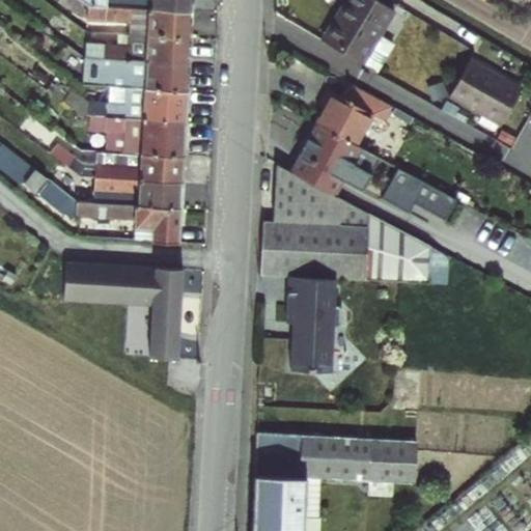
[(129,33),(190,37),(192,10),(87,6),(79,0),(61,0),(59,3),(83,22),(130,24),(129,33)]
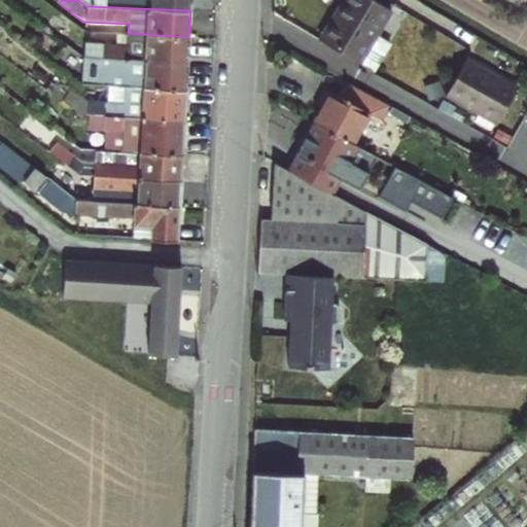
[(78,0),(86,6),(190,10),(190,0),(78,0)]
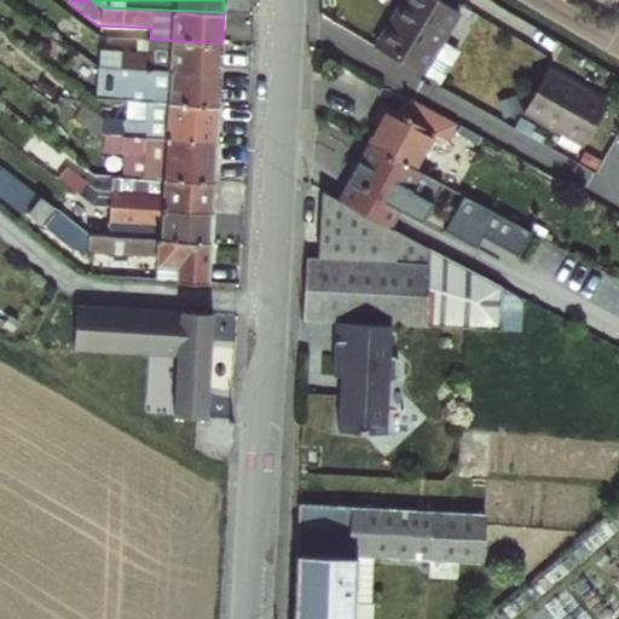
[(440,0),(401,0),(392,16),(398,19),(379,48),(438,82),(458,50),(444,41),(462,13),(440,0)]
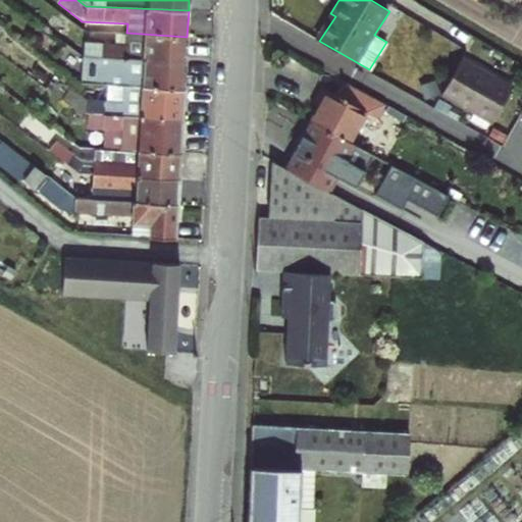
[(315,38),(319,41),(335,16),(330,13),(315,38)]
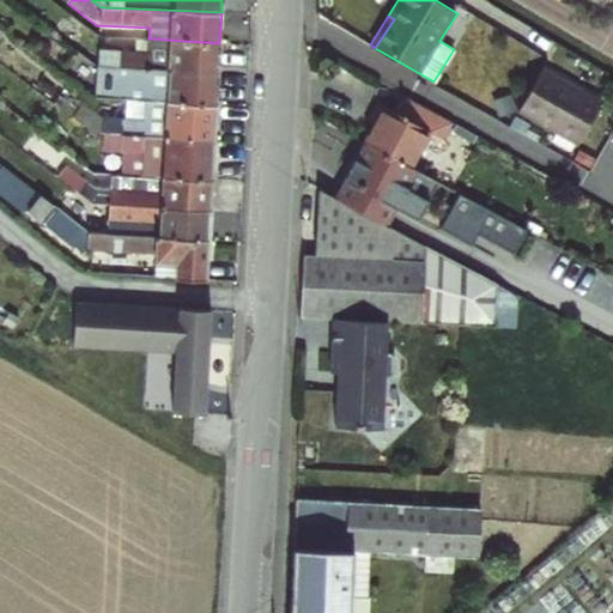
[(102,49),(101,67),(218,73),(219,43),(149,38),(149,49),(122,48),(119,50),(102,49)]
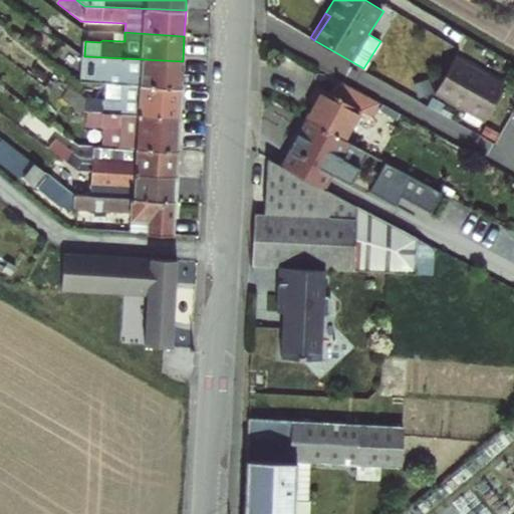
[(183,61),(84,56),(82,56),(81,71),(115,73),(115,83),(121,83),(181,86),(183,61)]
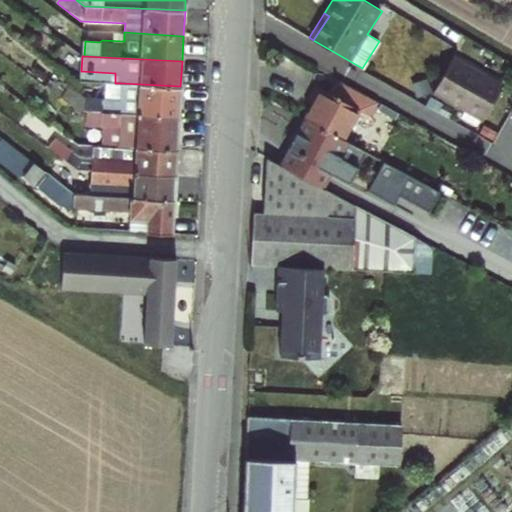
[(501,84),(452,57),(432,92),(482,119),(501,84)]
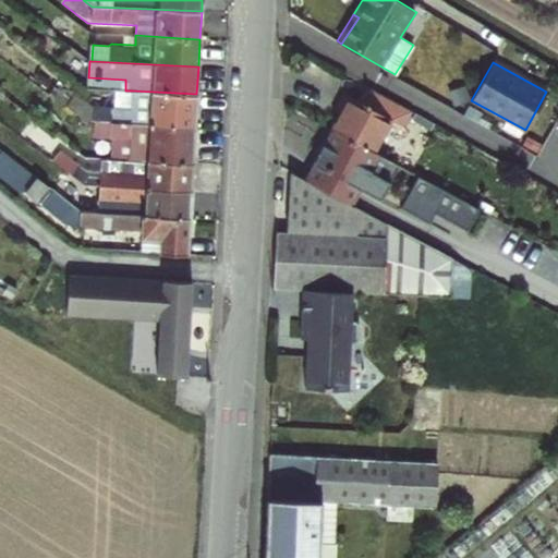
[(332,130),(376,153),(393,120),(403,125),(411,111),(367,87),(360,101),(346,94),(337,111),(340,113),(332,129),(332,130)]
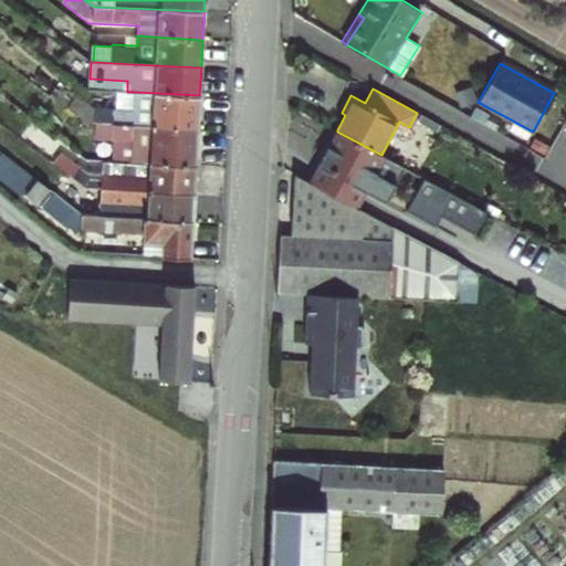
[(199,95),(134,92),(133,111),(93,108),(75,95),(71,102),(59,93),(55,98),(87,122),(112,124),(198,129),(199,95)]
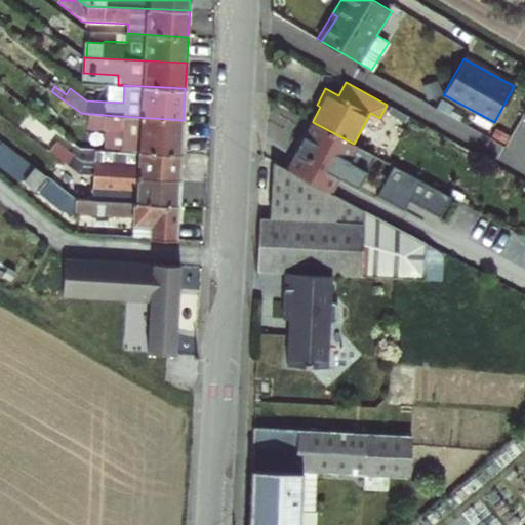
[(184,120),(104,115),(103,129),(139,131),(138,152),(182,154),(184,120)]
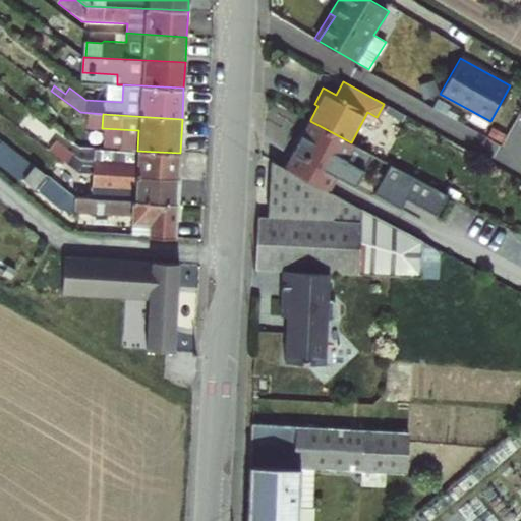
[(286,167),(331,191),(347,162),(364,172),(373,155),(351,142),(310,121),(286,167)]
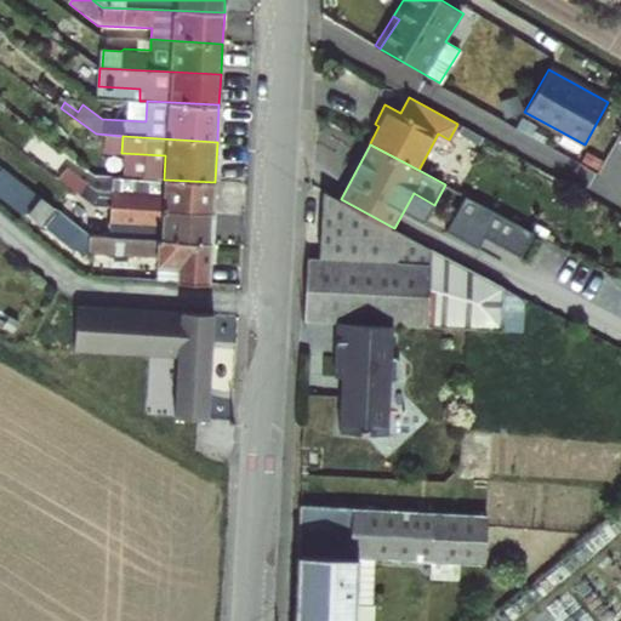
[(160,256),(159,279),(178,280),(209,281),(211,241),(109,235),(91,234),(87,232),(60,210),(55,205),(46,199),(4,165),(0,169),(0,195),(22,215),(32,215),(75,251),(160,256)]
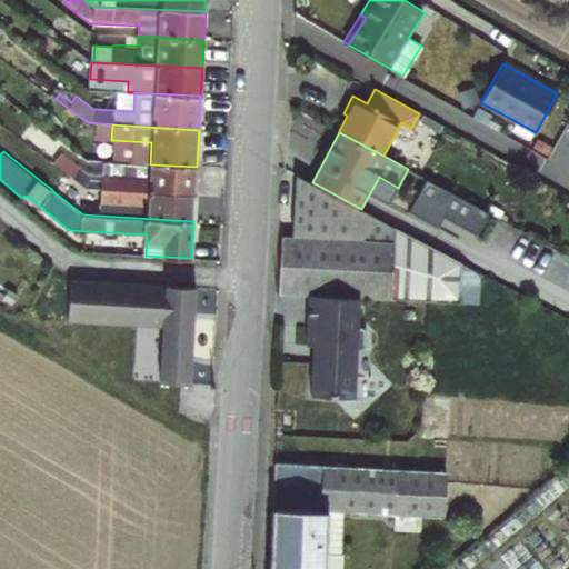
[(62,153),(55,163),(76,179),(83,169),(62,153)]
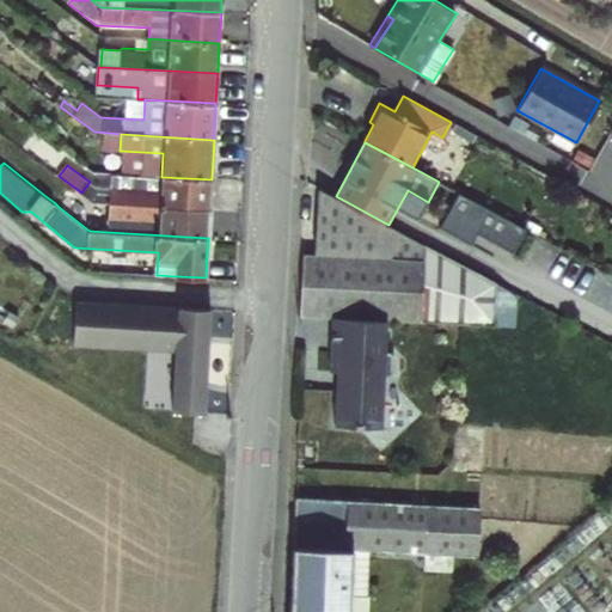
[(212,179),(161,177),(161,183),(161,191),(103,188),(97,188),(95,203),(110,204),(209,209),(212,179)]
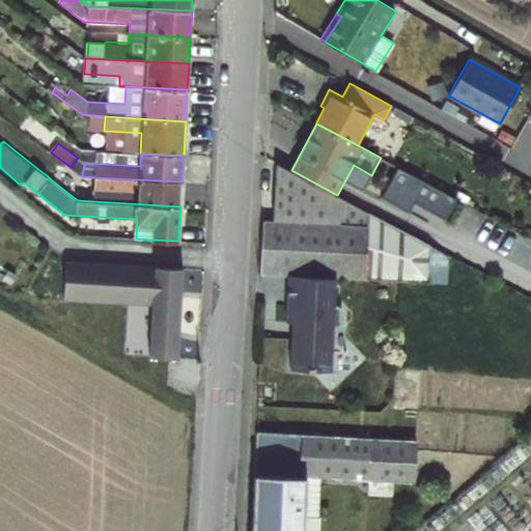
[(140,166),(140,159),(90,156),(89,163),(140,166)]
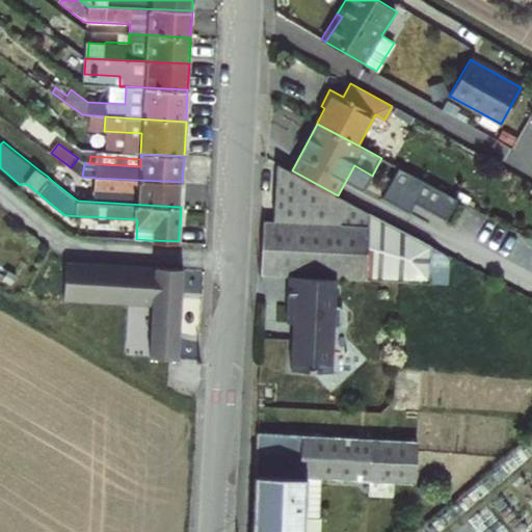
[(82,177),(84,163),(78,158),(71,167),(82,177)]
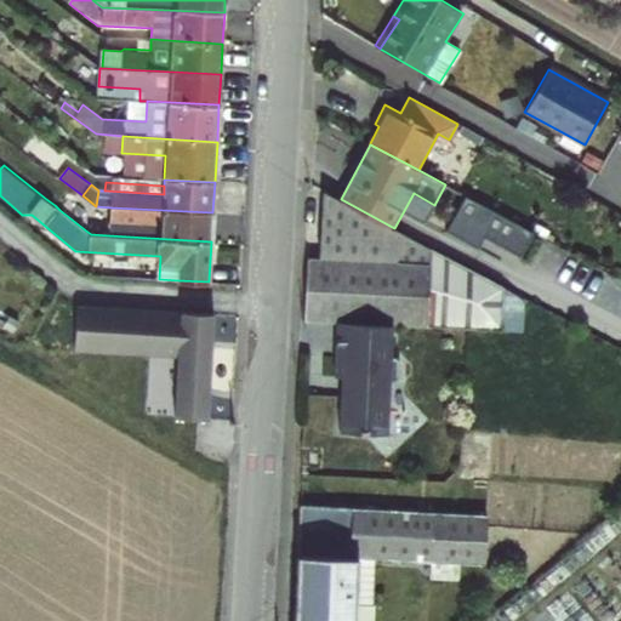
[(55,205),(66,193),(57,186),(46,199),(55,205)]
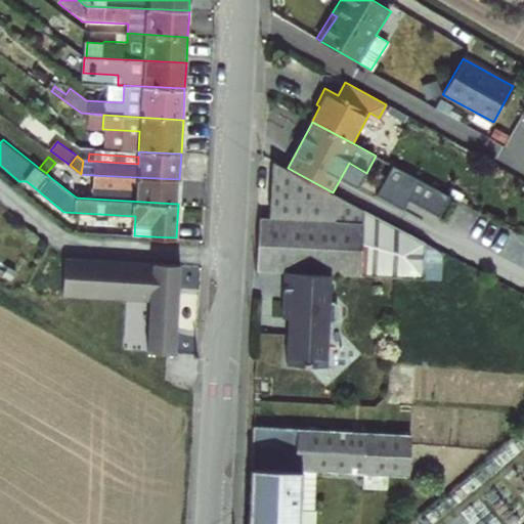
[(261,217),(257,271),(286,272),(332,274),(423,278),(424,273),(426,252),(426,242),(333,192),(288,168),(273,161),(270,217),(261,217)]
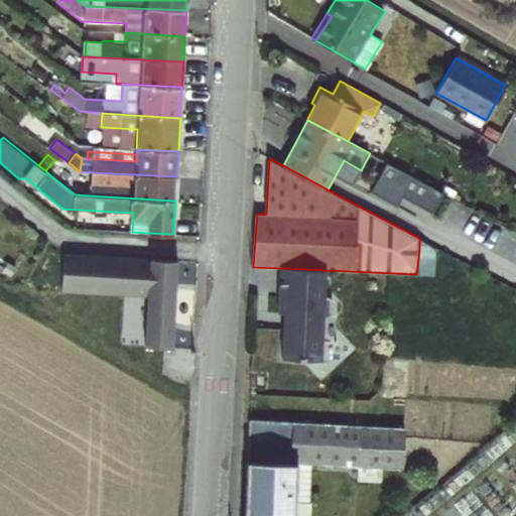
[(49,174),(57,163),(54,160),(45,170),(49,174)]
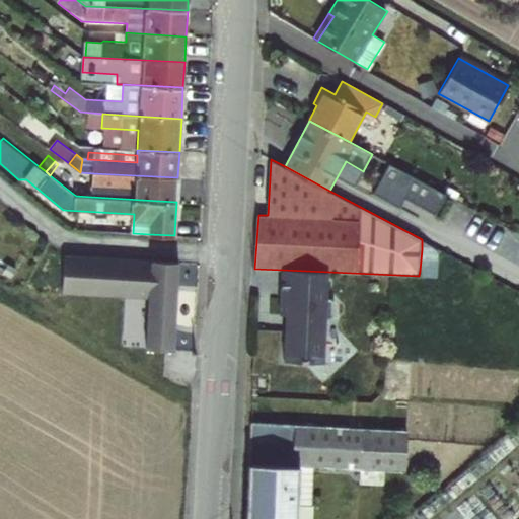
[(58,164),(50,175),(73,194),(80,181),(58,164)]
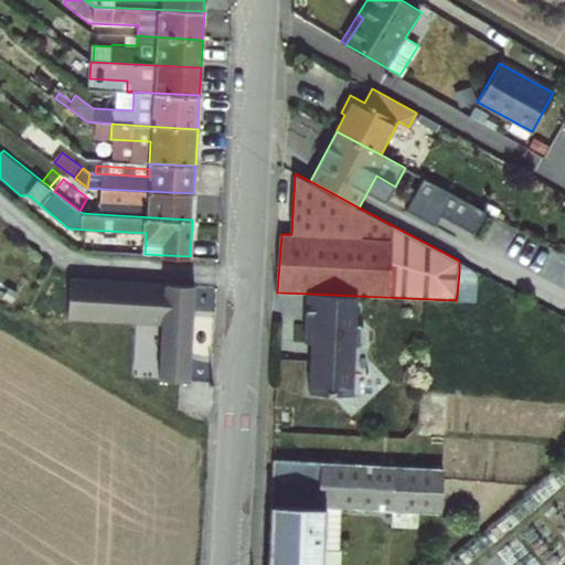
[(486,211),(428,180),(419,195),(477,227),(481,220),(486,211)]
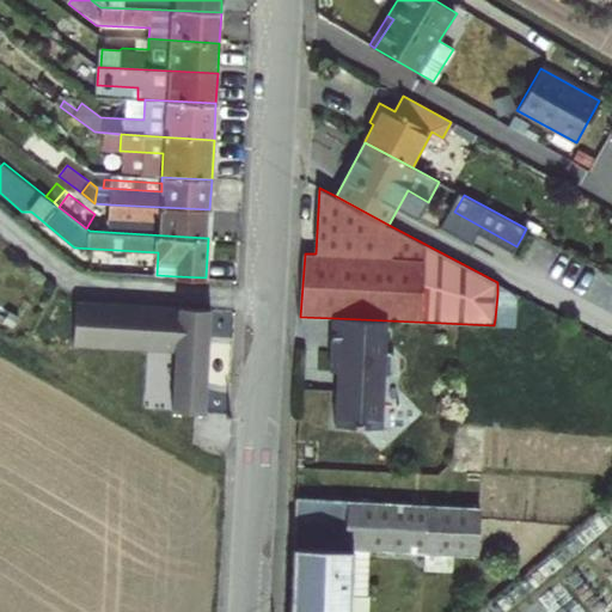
[(95,203),(95,214),(109,218),(110,204),(95,203)]
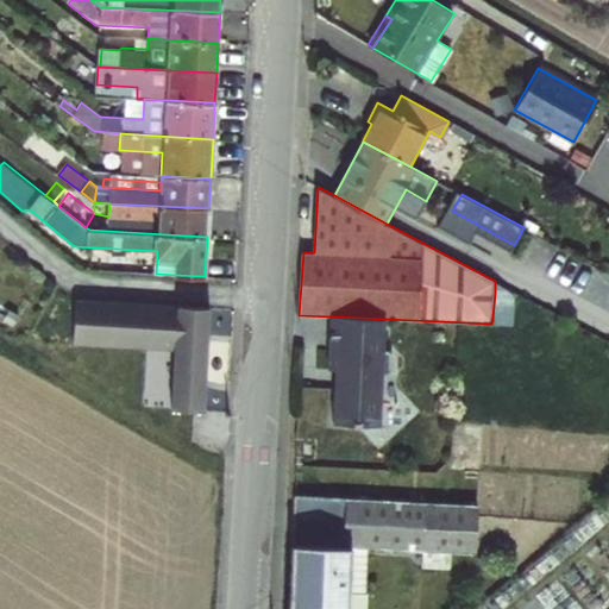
[(108,217),(107,231),(207,237),(208,208),(110,203),(108,217)]
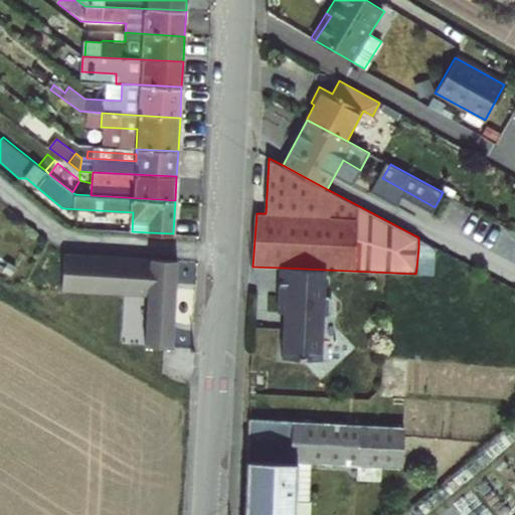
[(443,192),(439,200),(449,206),(453,198),(443,192)]
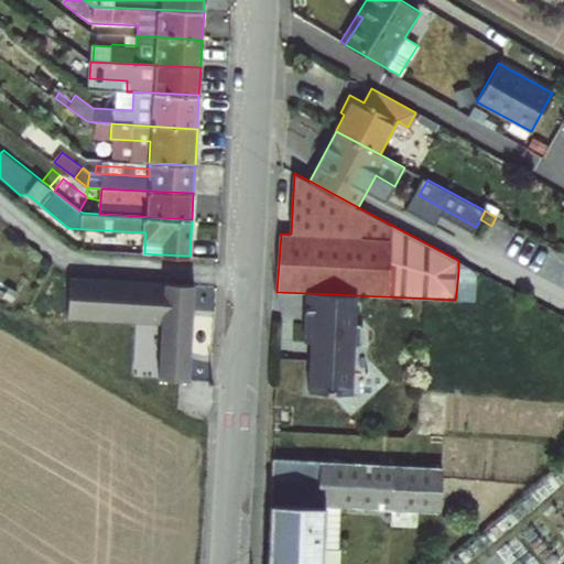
[(563,285),(563,293),(556,307),(563,311),(563,256),(517,232),(505,256),(563,285)]
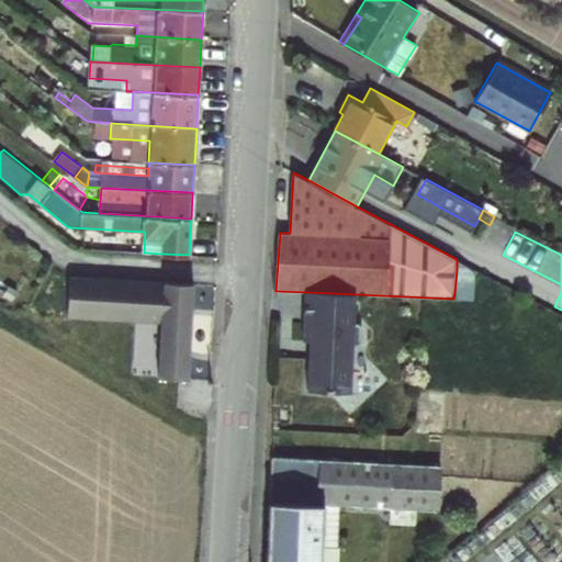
[(471,271),(457,270),(454,293),(469,294),(471,271)]
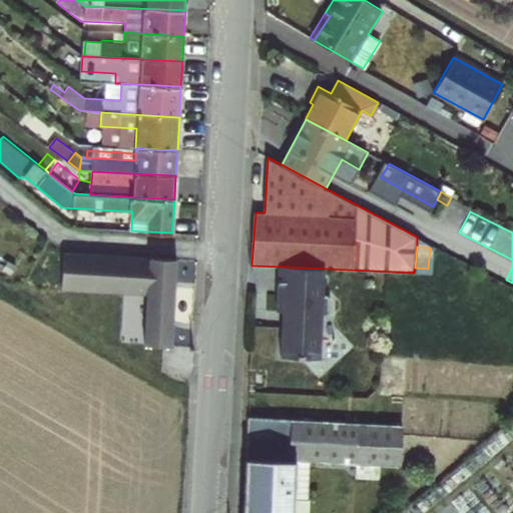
[(170,346),(175,260),(64,252),(61,289),(147,295),(144,345),(170,346)]
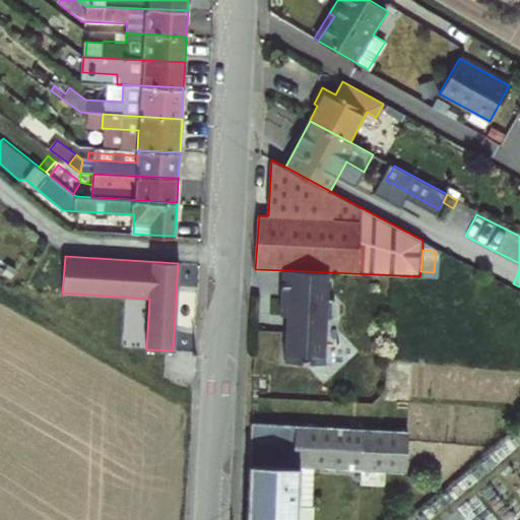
[(329,272),(283,270),(281,315),(291,316),(290,331),(287,331),(285,361),(325,364),(327,320),(331,320),(335,317),(336,303),(332,300),(328,300),(329,272)]
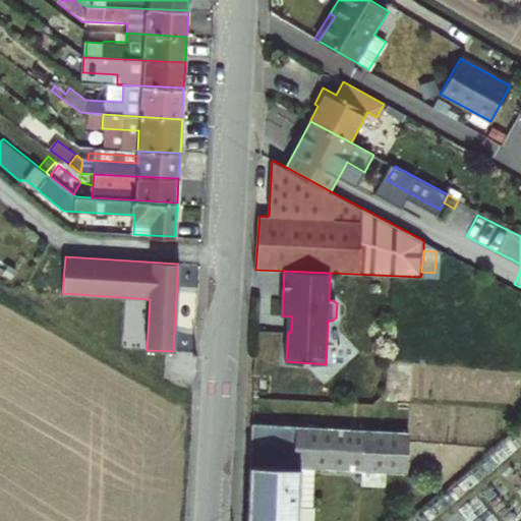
[(300,520),(302,469),(362,471),(386,472),(407,473),(408,431),(251,426),(247,520),(300,520)]
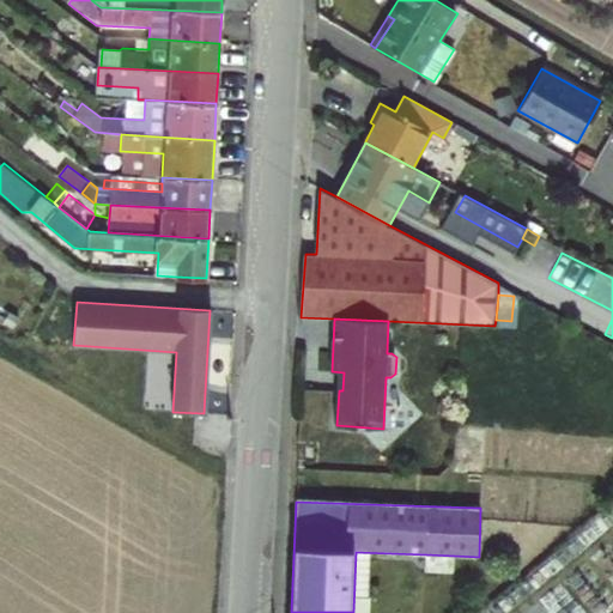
[(454,556),(426,554),(425,571),(453,572),(454,556)]
